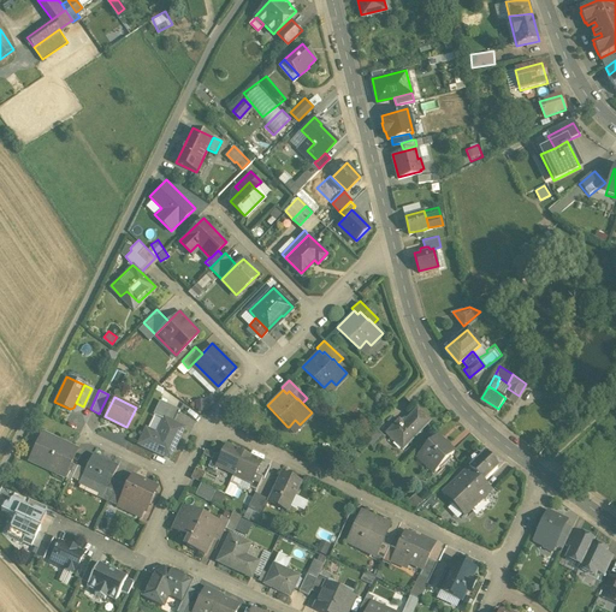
[(159,399),(153,411),(165,417),(173,421),(179,409),(159,399)]
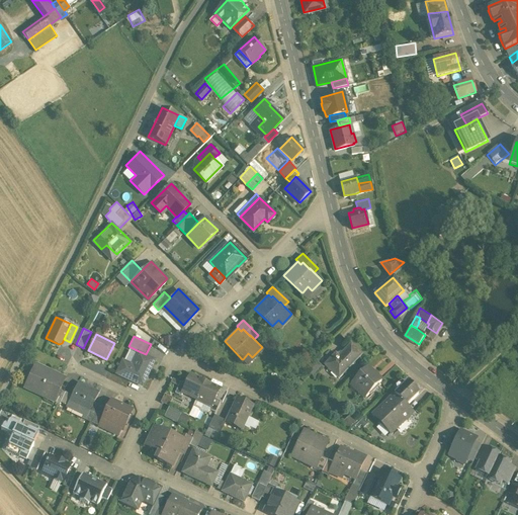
[(361,354),(351,344),(338,356),(335,353),(325,363),(338,376),(361,354)]
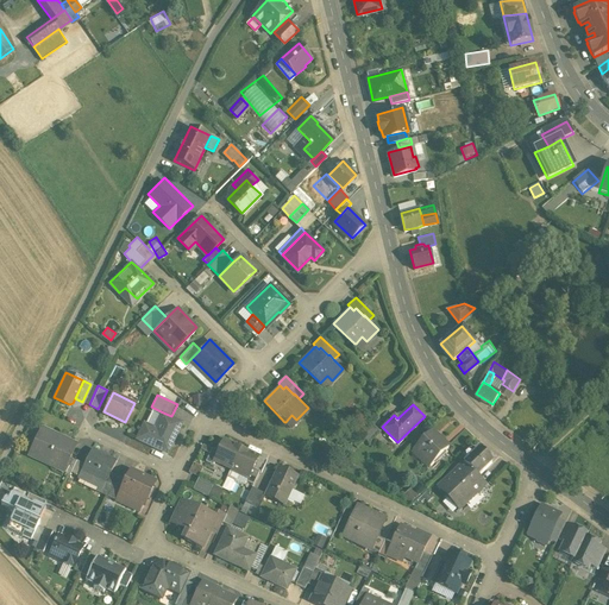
[(144,422),(137,438),(167,452),(182,422),(171,416),(163,413),(156,428),(144,422)]
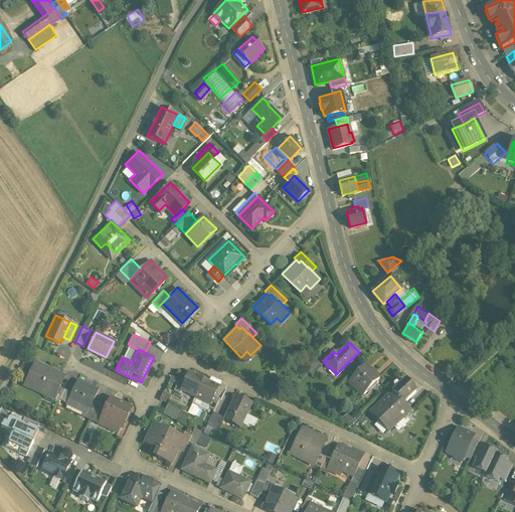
[(312,356),(303,365),(309,370),(318,361),(312,356)]
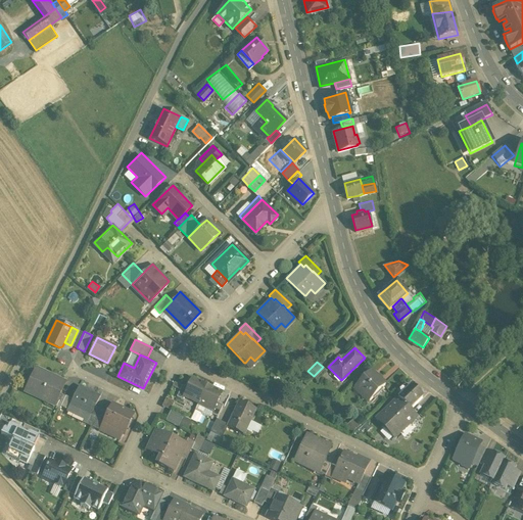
[(65,381),(36,367),(25,389),(54,404),(60,392),(65,381)]
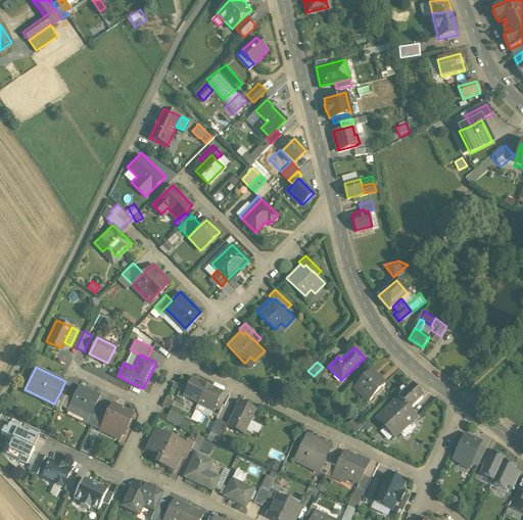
[(385,383),(371,369),(357,383),(364,389),(361,392),(369,399),(385,383)]
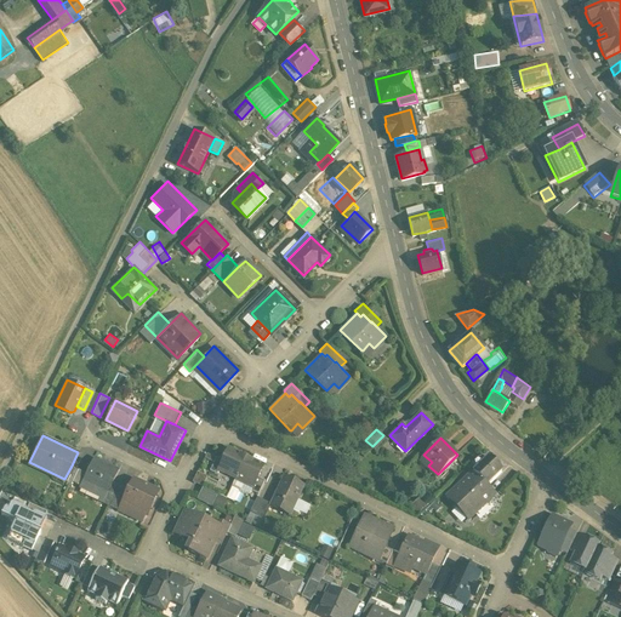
[(237,452),(228,447),(222,458),(217,469),(218,469),(235,476),(244,457),(237,453),(237,452)]
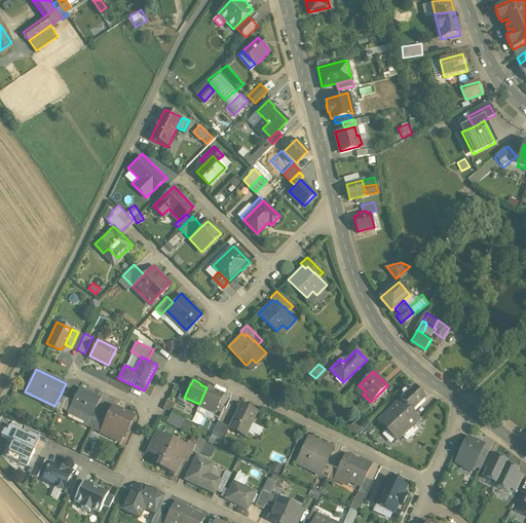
[(100,397),(79,386),(69,407),(89,416),(90,417),(94,410),(100,397)]
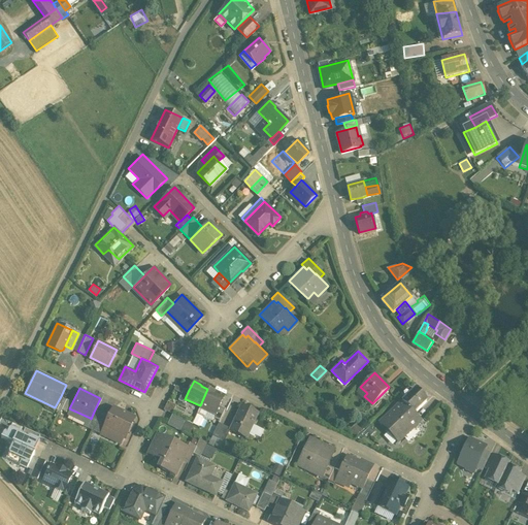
[(184,388),(177,399),(184,402),(186,399),(185,399),(189,390),(184,388)]
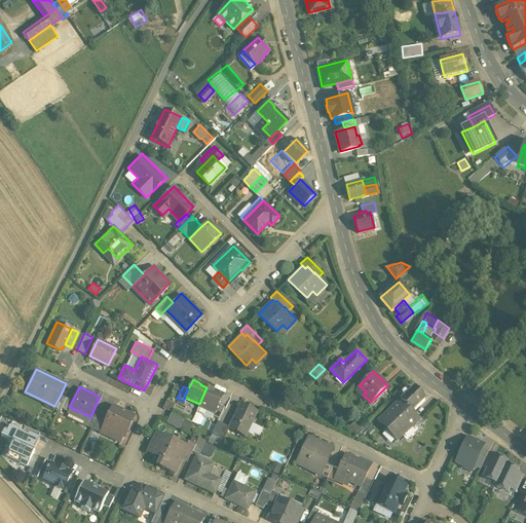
[(414,386),(410,390),(406,387),(401,391),(405,396),(401,399),(411,410),(412,410),(424,398),(414,386)]
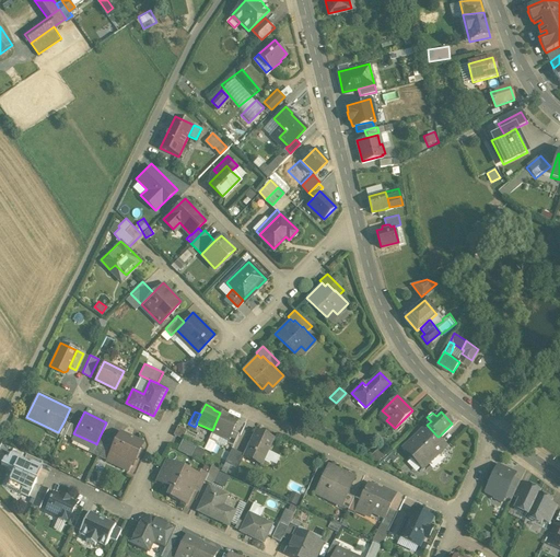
[(228,417),(220,413),(212,430),(226,438),(228,438),(232,429),(236,419),(229,416),(228,417)]
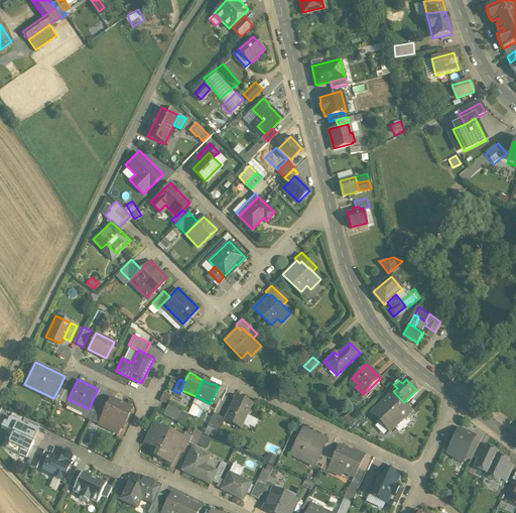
[(59,387),(53,398),(58,401),(65,389),(59,387)]
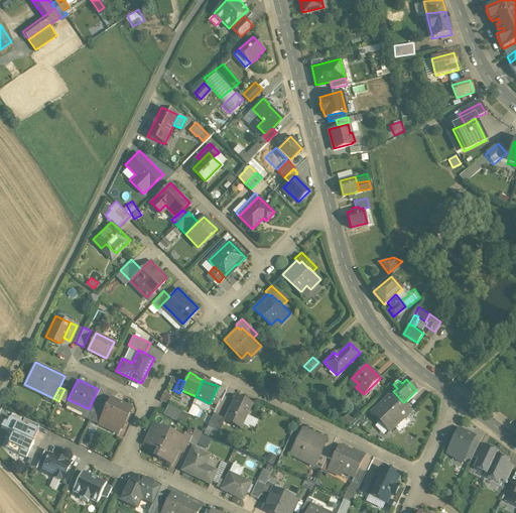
[(169,402),(172,393),(164,391),(161,399),(169,402)]
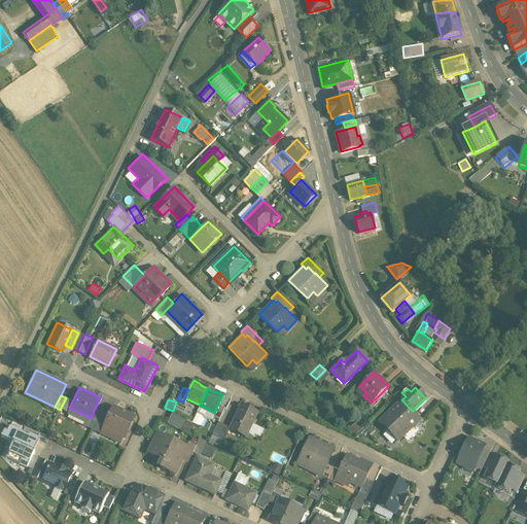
[(401,399),(378,421),(386,429),(387,428),(397,440),(420,418),(413,411),(412,411),(401,399)]
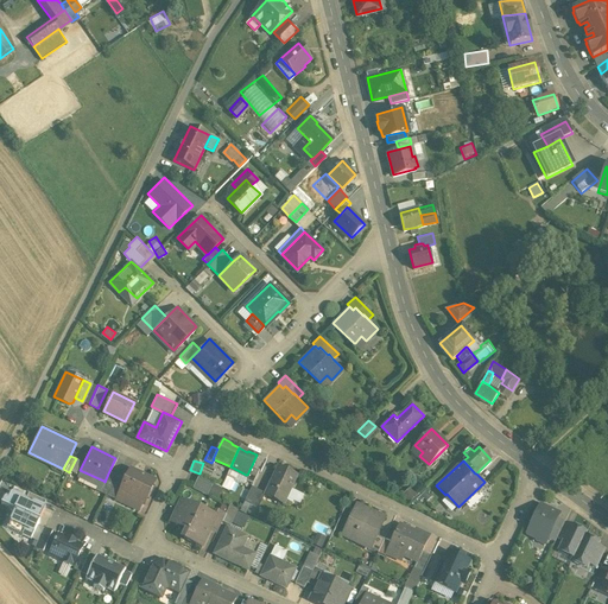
[(297,474),(278,464),(264,491),(264,494),(283,503),(297,474)]
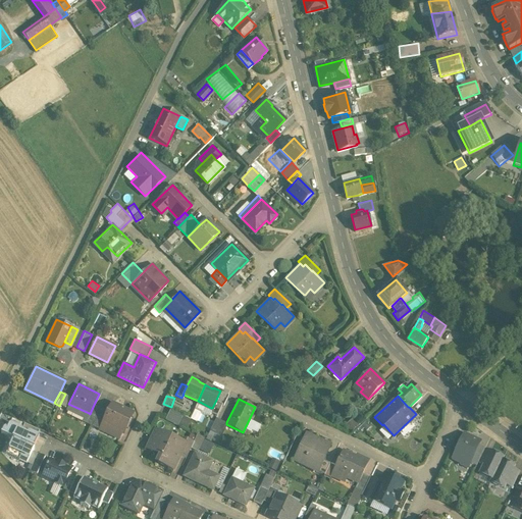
[(216,400),(212,408),(211,408),(210,411),(216,414),(221,403),(216,400)]
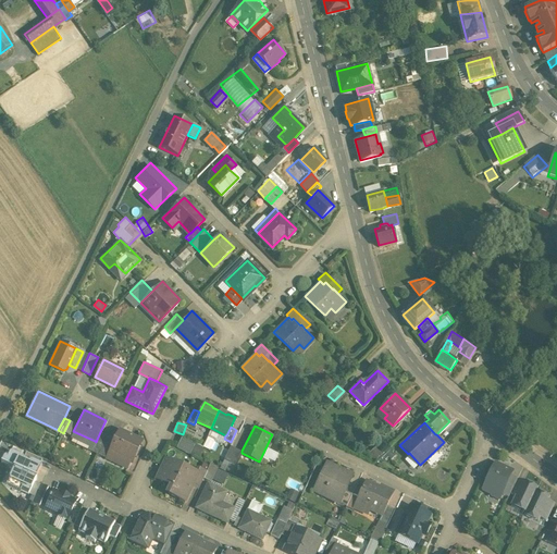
[(140,439),(120,429),(114,439),(107,456),(127,466),(140,439)]
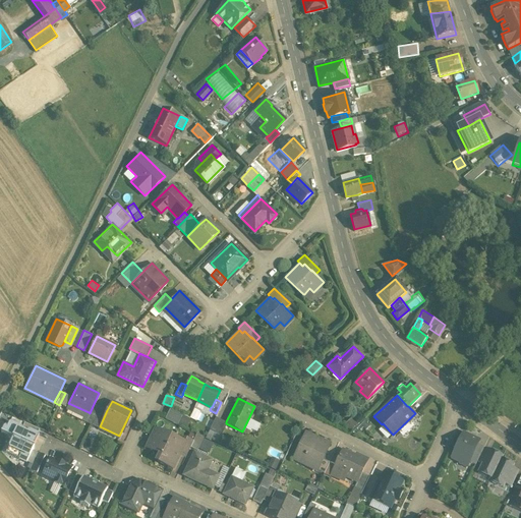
[(93,406),(90,413),(89,412),(85,420),(92,423),(98,409),(93,406)]
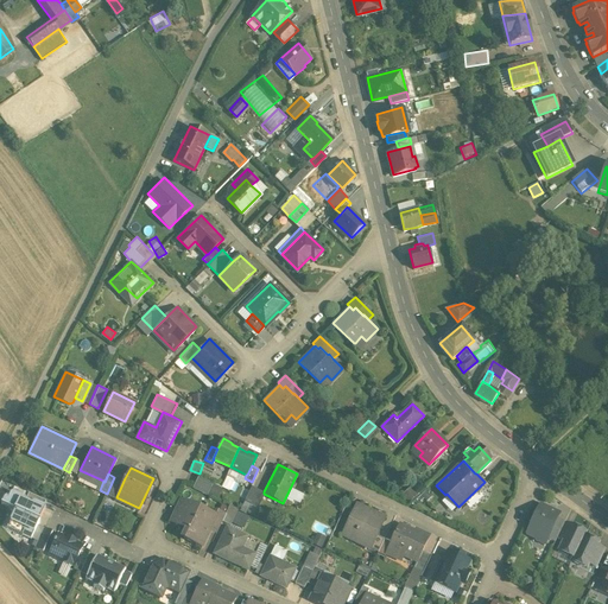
[(125,478),(115,474),(114,477),(107,494),(116,497),(125,478)]
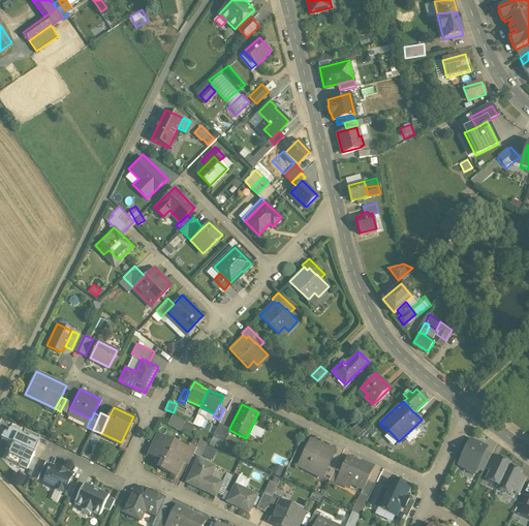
[(185,420),(173,414),(168,424),(180,430),(185,420)]
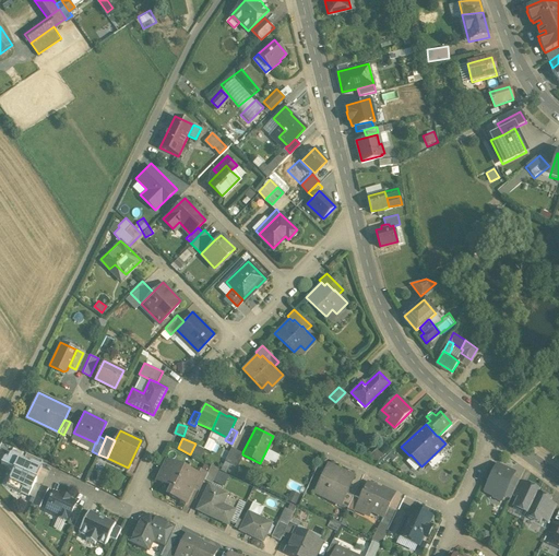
[(378,446),(371,451),(377,459),(383,453),(378,446)]
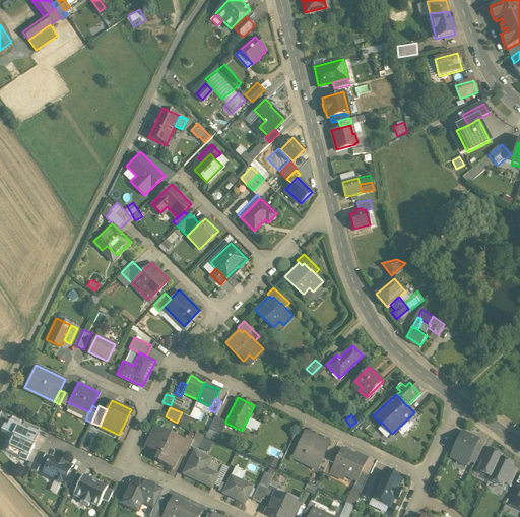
[(225,421),(214,415),(208,429),(219,434),(225,423),(225,421)]
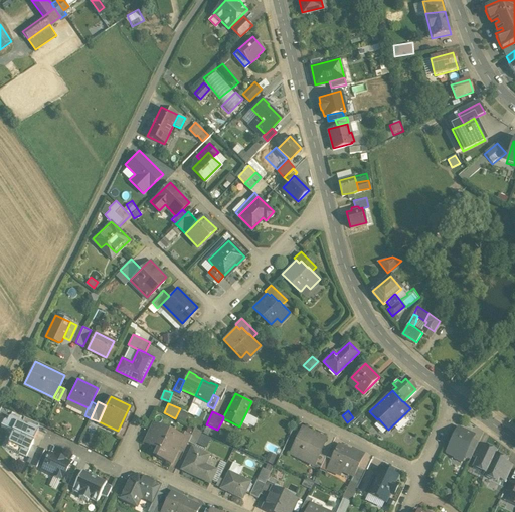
[(21,421),(9,415),(6,420),(4,419),(1,424),(14,431),(8,445),(19,450),(18,451),(26,455),(33,441),(34,440),(33,440),(38,430),(36,429),(21,421)]
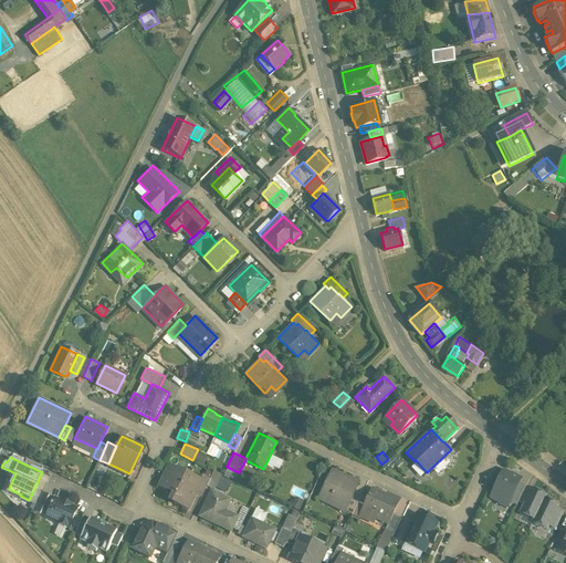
[(42,466),(27,458),(23,464),(40,471),(42,466)]
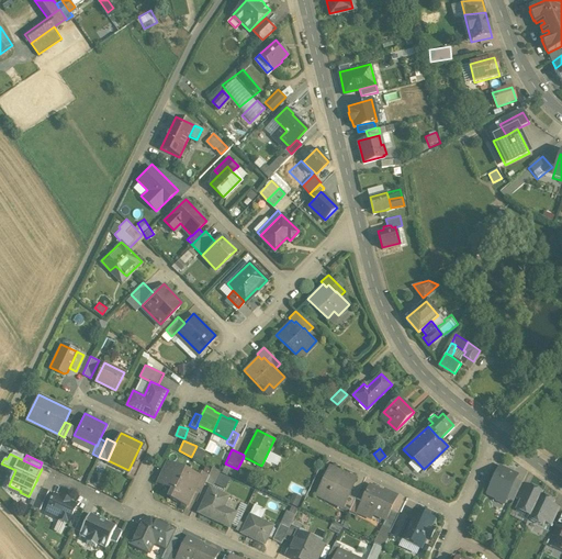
[(176,489),(184,470),(168,462),(159,482),(173,489),(173,488),(176,489)]
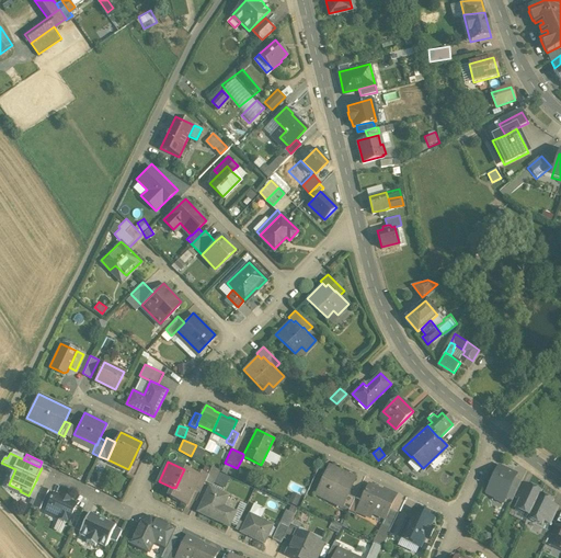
[(355,477),(329,464),(319,485),(329,490),(325,497),(342,504),(347,492),(355,477)]
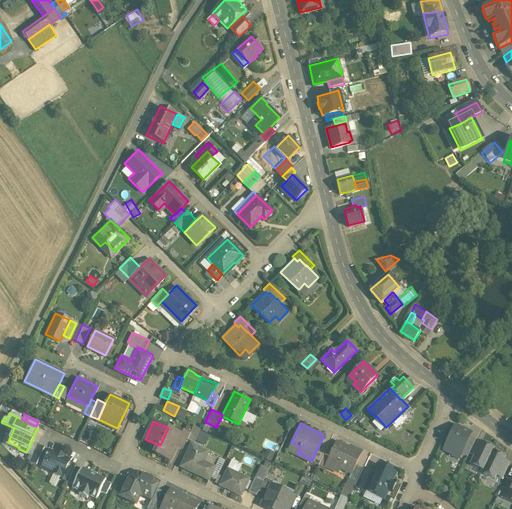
[(470,431),(455,423),(444,446),(446,448),(449,450),(451,449),(460,453),(461,451),(469,435),(470,431)]
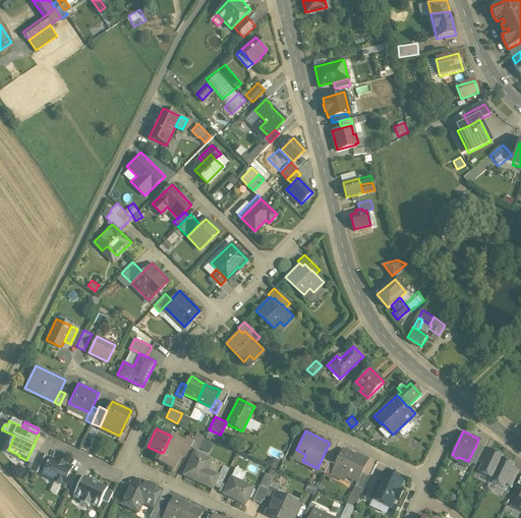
[(192,441),(189,446),(195,449),(203,436),(195,433),(192,441)]
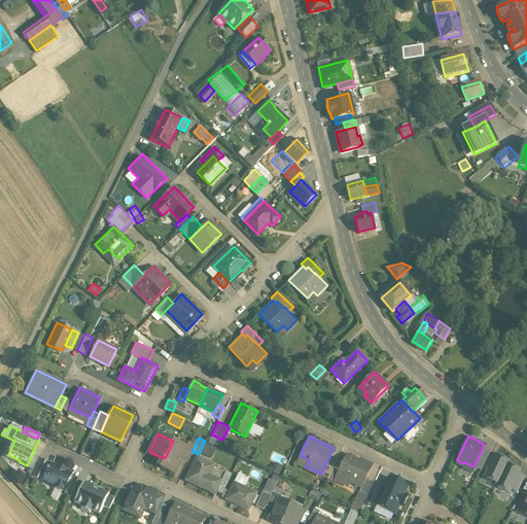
[(163,457),(163,458),(159,465),(174,473),(178,465),(177,465),(180,458),(184,449),(185,446),(173,441),(165,458),(163,457)]
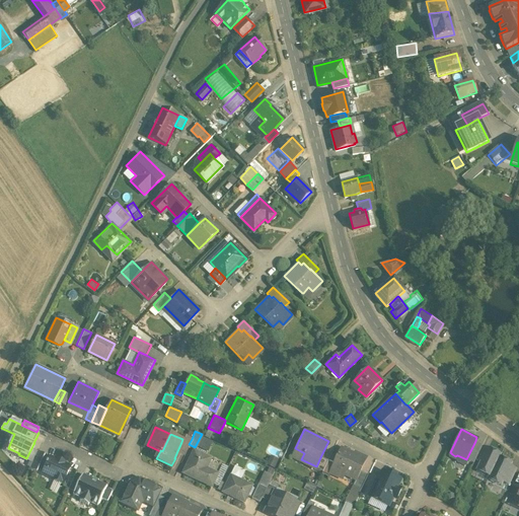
[(192,439),(184,435),(182,439),(181,442),(177,451),(184,454),(189,444),(192,439)]
